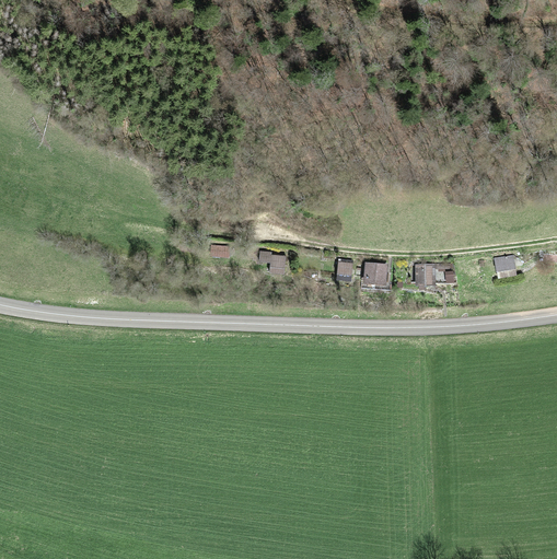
[(229,245),(212,244),(212,255),(228,256),(229,245)]
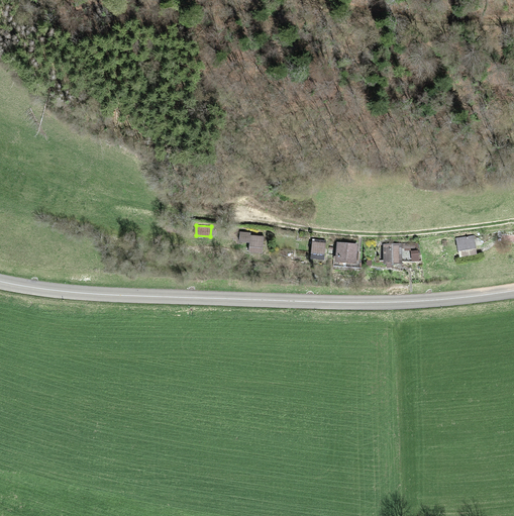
[(247,232),(237,231),(236,243),(247,243),(246,248),(262,249),(263,236),(247,235),(247,232)]
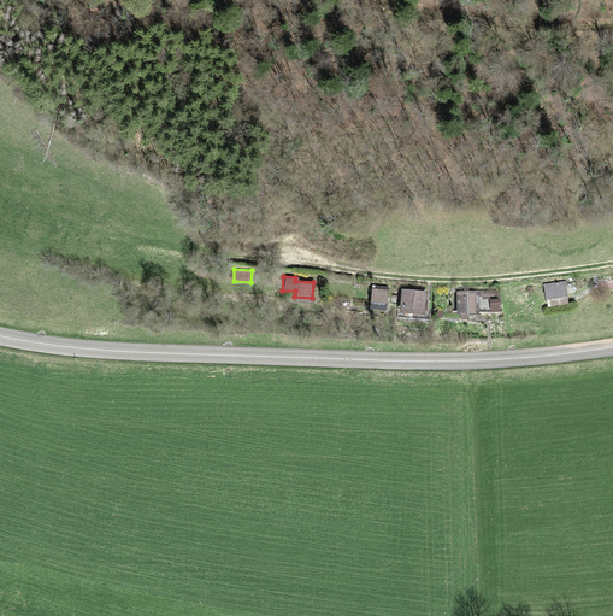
[(563,281),(543,285),(546,299),(566,295),(563,281)]
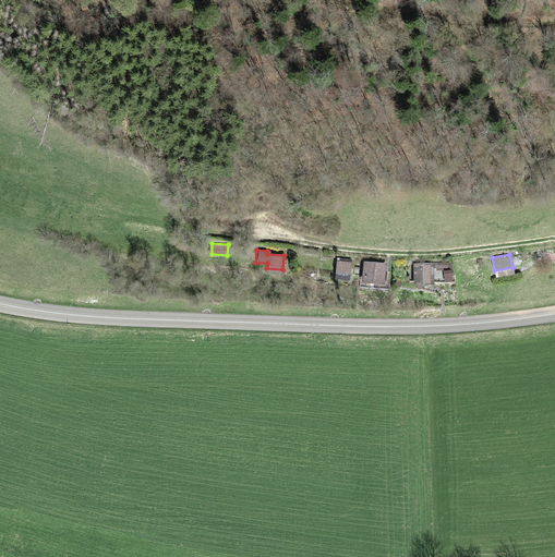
[(349,261),(336,259),(335,273),(349,274),(349,261)]
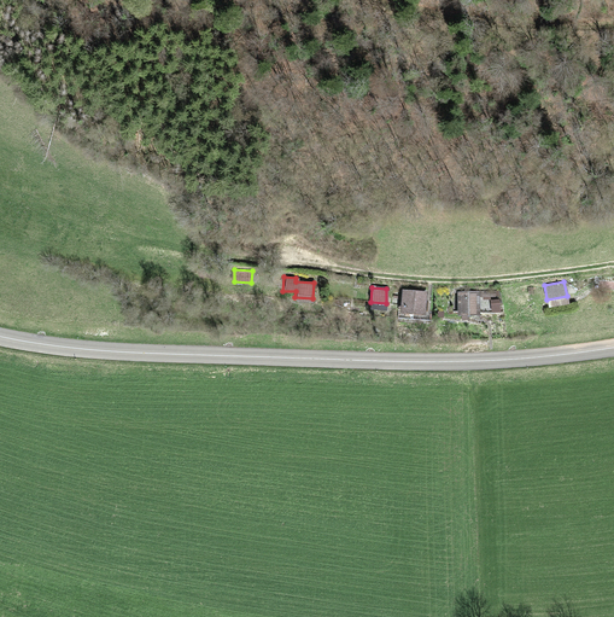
[(425,290),(402,289),(402,312),(425,313),(425,290)]
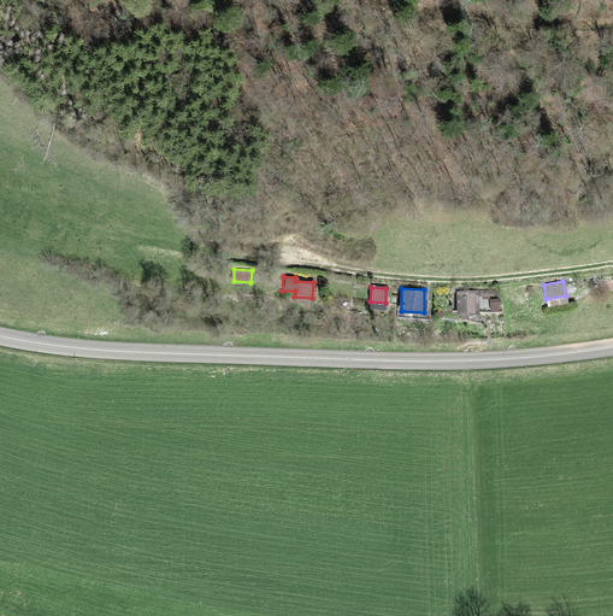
[(477,289),(455,291),(458,315),(479,312),(477,289)]
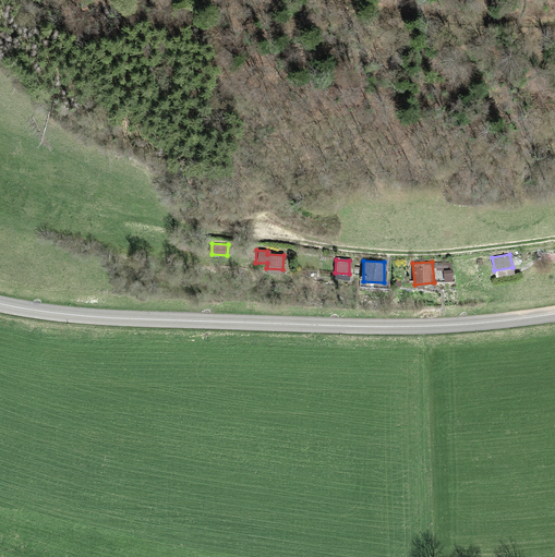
All buildings are outlined.
